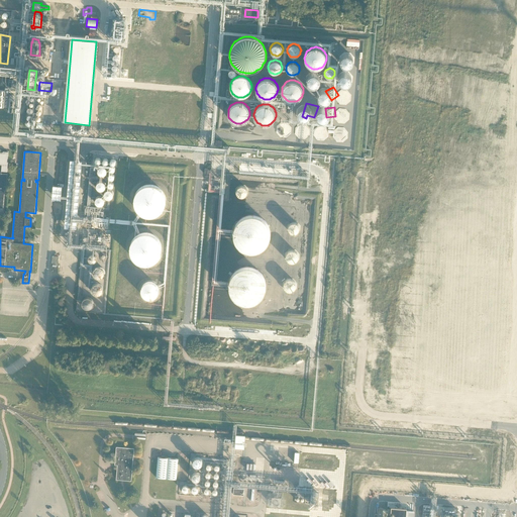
[(82,161),(71,160),(65,227),(77,228),(82,161)]
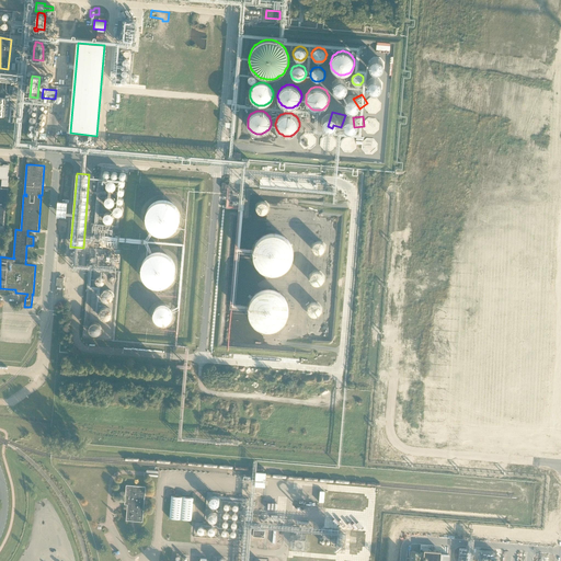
[(112,179),(111,179),(110,179),(109,180),(107,180),(107,181),(106,182),(106,183),(106,184),(106,185),(106,186),(107,187),(109,189),(110,189),(111,189),(112,189),(113,189),(114,189),(114,187),(115,187),(115,186),(116,186),(116,185),(116,184),(116,183),(116,182),(115,182),(115,181),(115,180),(114,180),(113,179),(112,179)]
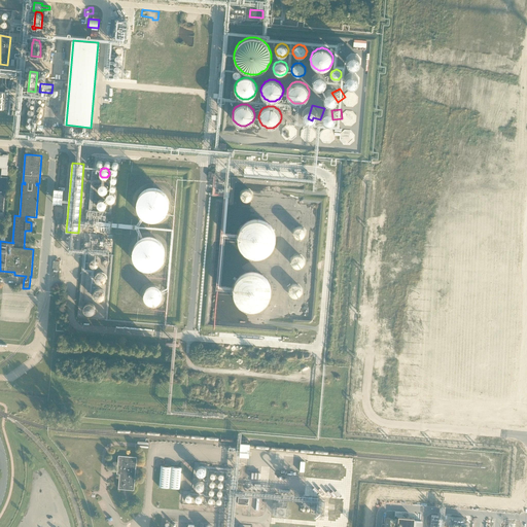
[(104,183),(103,183),(102,183),(101,184),(100,184),(100,185),(99,185),(99,186),(99,187),(99,188),(99,189),(99,190),(100,190),(100,191),(101,192),(102,192),(103,192),(104,192),(105,192),(106,192),(106,191),(107,191),(107,190),(108,190),(108,189),(108,188),(108,187),(108,186),(107,186),(107,185),(106,184),(105,184),(105,183),(104,183)]
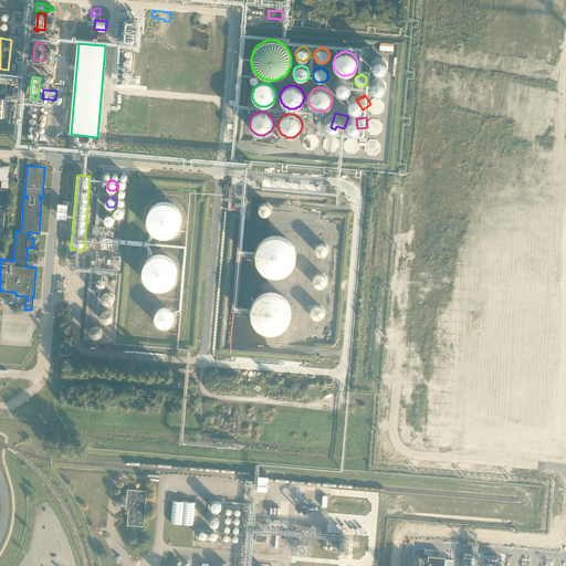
[(154,206),(153,207),(152,208),(150,209),(149,210),(149,211),(148,212),(148,213),(148,215),(147,216),(147,217),(147,218),(147,219),(147,220),(147,221),(147,222),(147,223),(148,224),(148,226),(148,227),(149,228),(150,229),(150,230),(152,231),(152,232),(153,232),(154,233),(155,234),(156,234),(157,236),(158,237),(159,237),(160,237),(161,237),(163,238),(164,238),(165,238),(166,238),(167,238),(168,237),(169,237),(170,237),(171,236),(173,236),(174,236),(175,234),(176,233),(177,233),(177,232),(178,231),(179,231),(179,230),(180,229),(180,228),(181,227),(181,226),(182,224),(182,223),(182,222),(182,221),(182,220),(182,219),(182,218),(182,217),(182,216),(182,215),(182,213),(181,212),(181,211),(180,211),(180,210),(179,209),(179,208),(178,207),(177,207),(176,206),(176,205),(175,205),(174,203),(173,203),(171,202),(170,202),(169,202),(168,202),(167,201),(166,201),(165,201),(164,201),(163,201),(161,202),(160,202),(159,202),(158,203),(157,203),(156,203),(155,205),(154,206)]
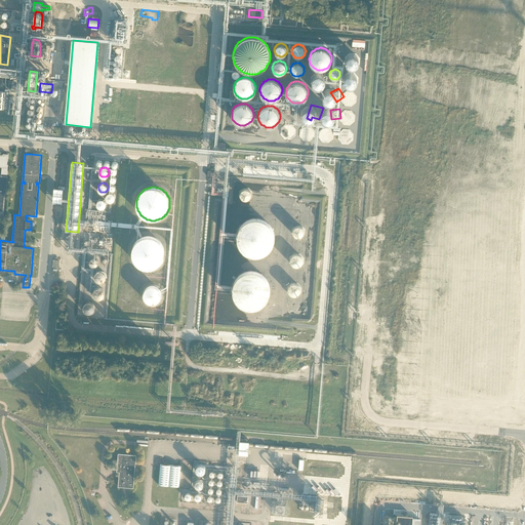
[(240,194),(241,196),(242,198),(244,199),(246,199),(247,199),(249,198),(250,196),(251,194),(250,192),(249,190),(247,189),(245,188),(243,189),(241,190),(240,192),(240,194)]
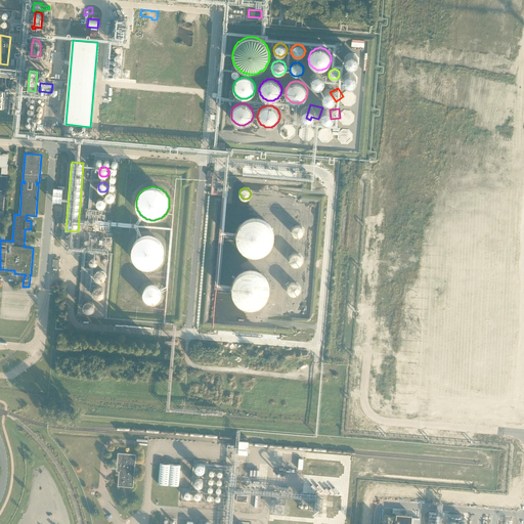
[(53,202),(61,203),(62,188),(54,188),(53,202)]
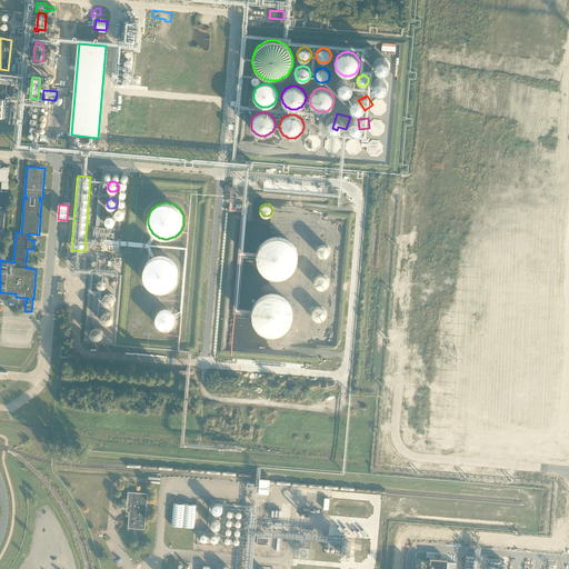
[(120,208),(119,208),(118,208),(117,208),(116,209),(116,210),(115,211),(115,212),(115,213),(115,215),(116,215),(116,216),(117,216),(117,217),(118,217),(119,218),(120,218),(121,218),(121,217),(122,217),(123,216),(125,215),(125,213),(125,212),(125,211),(125,210),(123,209),(122,208),(121,208),(120,208)]
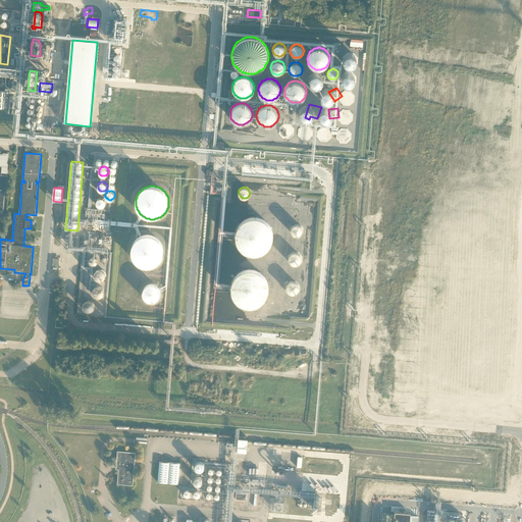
[(102,197),(101,197),(100,197),(99,197),(99,198),(98,198),(97,199),(97,200),(97,201),(96,201),(96,202),(97,202),(97,203),(97,204),(98,205),(99,205),(99,206),(100,206),(101,206),(102,206),(103,206),(103,205),(104,205),(105,204),(105,203),(106,203),(106,202),(106,201),(106,200),(105,200),(105,199),(105,198),(104,198),(103,197),(102,197)]
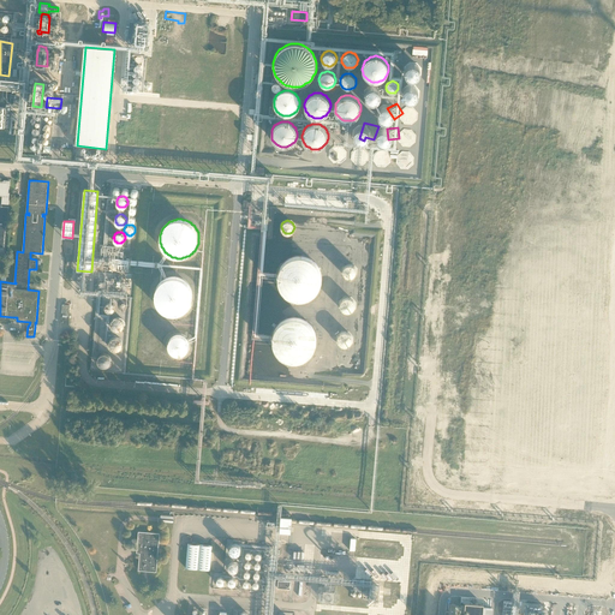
[(306,256),(303,255),(298,255),(293,255),(290,257),(286,260),(282,263),(280,267),(279,270),(278,275),(278,280),(279,284),(281,288),(284,292),(287,294),(291,297),(294,298),(299,299),(304,298),(308,297),(312,296),(316,292),(318,288),(321,285),(322,280),(322,276),(321,272),(320,267),(317,263),(315,260),(311,257),(306,256)]
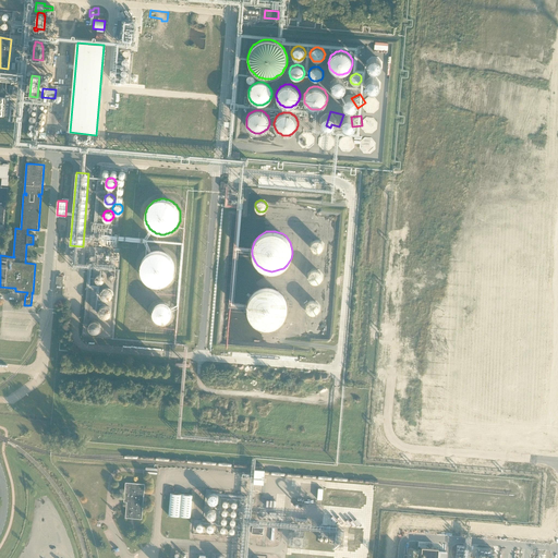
[(311,245),(312,247),(313,250),(315,251),(317,251),(318,251),(320,250),(322,247),(323,245),(322,243),(320,241),(318,240),(316,239),(314,240),(312,241),(311,243),(311,245)]
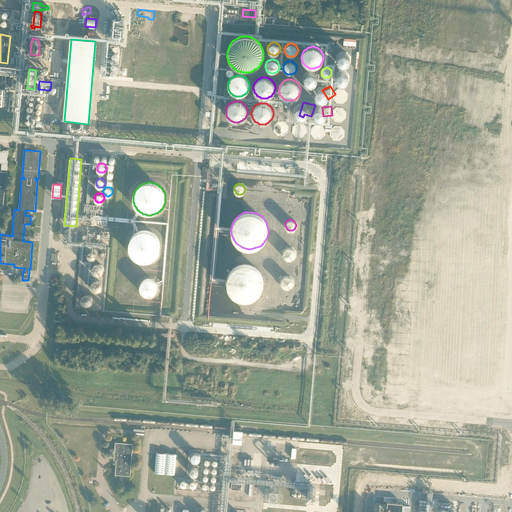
[(132,236),(132,237),(131,238),(130,239),(130,240),(130,241),(129,242),(129,243),(129,244),(128,245),(128,246),(128,247),(128,248),(129,249),(129,250),(129,251),(129,252),(130,253),(130,254),(131,255),(131,256),(132,257),(132,258),(133,258),(134,259),(135,260),(136,260),(137,261),(138,261),(139,262),(140,262),(141,262),(142,263),(143,263),(144,263),(145,263),(146,263),(147,263),(148,263),(149,262),(150,262),(151,262),(152,261),(153,261),(154,260),(155,259),(156,258),(157,257),(158,256),(159,255),(159,254),(160,253),(160,252),(160,251),(161,250),(161,249),(161,248),(161,247),(161,246),(161,244),(160,243),(160,242),(160,241),(160,240),(159,239),(159,238),(158,238),(157,237),(157,236),(156,235),(155,234),(154,234),(153,233),(152,232),(151,232),(150,231),(149,231),(148,231),(147,231),(145,231),(144,231),(143,231),(142,231),(141,231),(140,231),(139,231),(138,232),(137,232),(136,233),(135,233),(135,234),(134,235),(133,235),(132,236)]
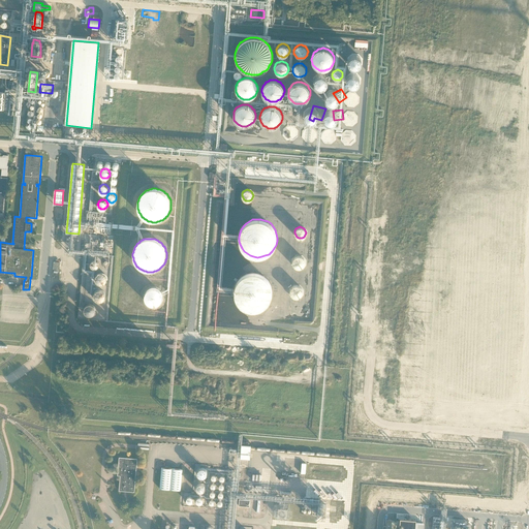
[(292,262),(293,265),(294,267),(297,268),(299,268),(301,268),(302,267),(304,265),(304,262),(304,260),(303,258),(301,256),(298,256),(296,257),(294,258),(292,260),(292,262)]
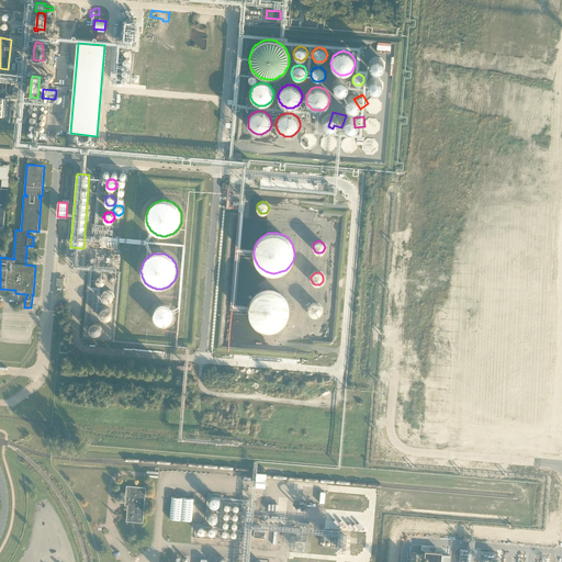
[(64,290),(65,290),(65,289),(64,289),(64,285),(63,285),(64,277),(59,276),(59,278),(57,278),(56,287),(57,287),(57,289),(56,289),(56,295),(63,296),(64,290)]
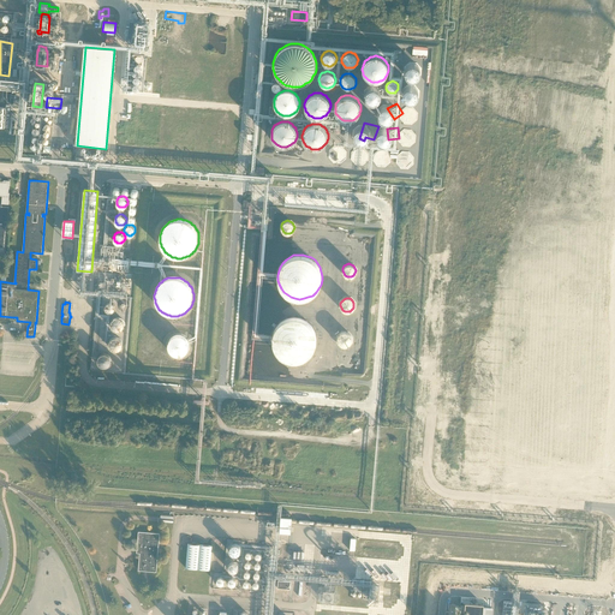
[(111,302),(109,302),(108,303),(107,303),(107,304),(106,304),(106,305),(105,306),(105,308),(106,309),(106,310),(107,310),(107,311),(108,311),(109,311),(111,311),(112,311),(113,311),(113,310),(114,310),(114,309),(114,308),(114,306),(114,305),(114,304),(113,304),(113,303),(112,303),(111,302)]
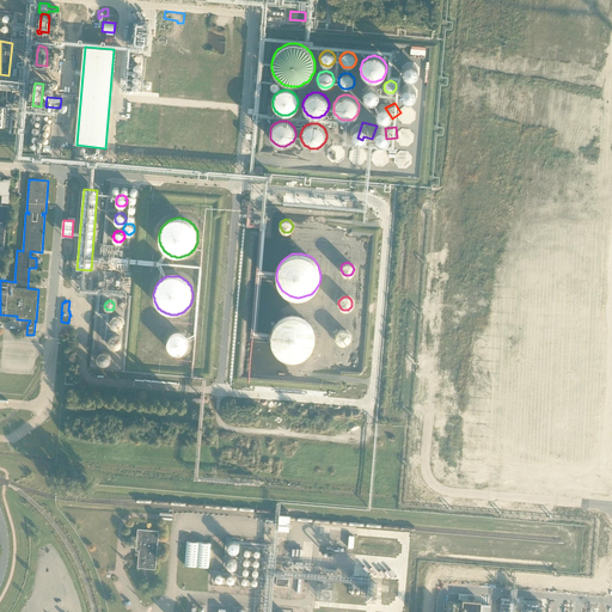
[(117,316),(116,316),(115,316),(114,317),(112,317),(112,318),(111,318),(111,319),(110,320),(110,322),(110,323),(110,324),(111,325),(111,326),(112,326),(112,328),(114,328),(115,329),(116,329),(117,329),(118,329),(120,329),(120,328),(121,328),(122,326),(122,325),(123,325),(123,324),(123,323),(123,322),(123,320),(123,319),(122,319),(122,318),(121,318),(121,317),(120,317),(118,316),(117,316)]
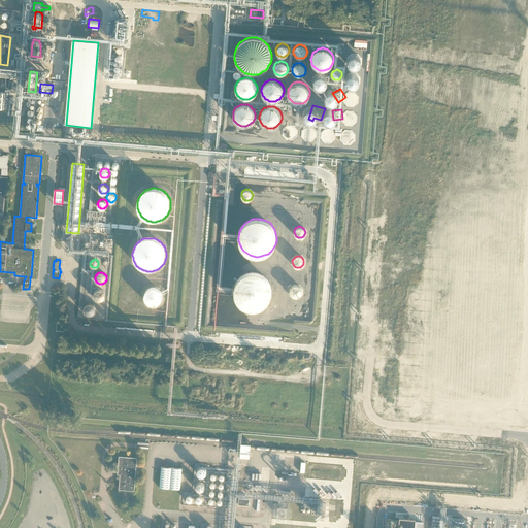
[(258,273),(254,272),(250,272),(246,272),(242,274),(239,276),(237,279),(235,283),(233,286),(233,290),(233,294),(234,297),(235,301),(238,304),(240,306),(244,308),(248,309),(252,310),(256,309),(259,308),(262,306),(265,304),(268,301),(269,298),(270,294),(271,290),(270,287),(269,283),(267,279),(264,276),(261,274),(258,273)]
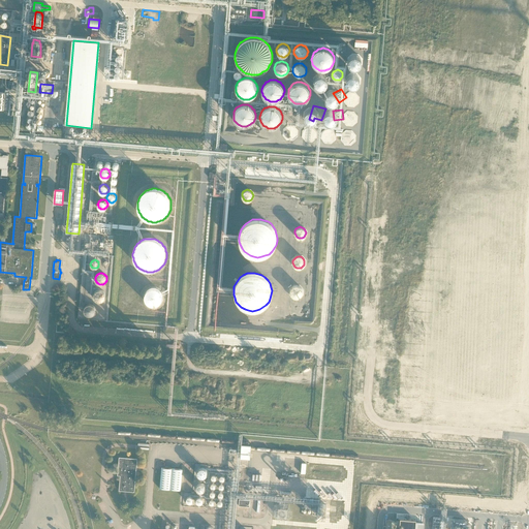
[(290,293),(290,296),(292,298),(293,299),(296,299),(298,299),(300,297),(301,296),(302,293),(301,290),(300,289),(298,287),(296,287),(293,288),(291,289),(290,291),(290,293)]
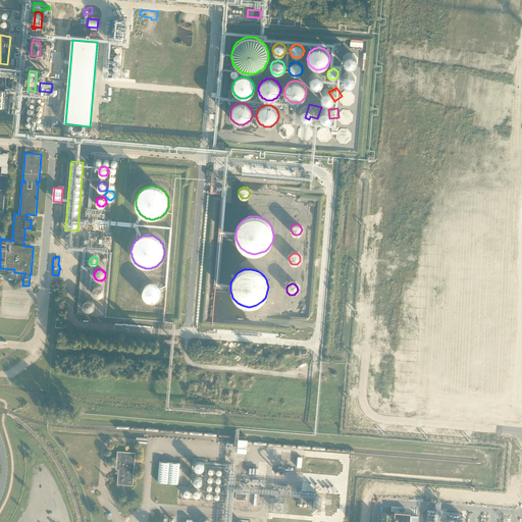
[(98,286),(97,286),(96,286),(95,286),(94,288),(94,289),(93,289),(93,290),(93,291),(92,291),(92,292),(92,293),(93,294),(93,295),(94,296),(95,297),(96,297),(97,298),(98,298),(99,298),(100,298),(100,297),(101,297),(102,296),(103,295),(103,294),(104,293),(104,292),(104,291),(103,291),(103,290),(103,289),(102,289),(102,288),(101,288),(101,286),(100,286),(99,286),(98,286)]
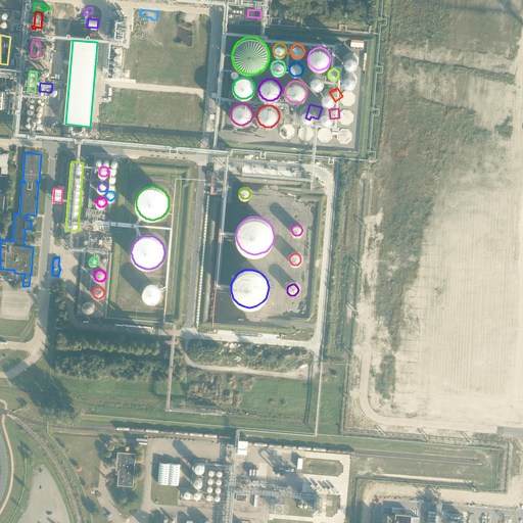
[(144,293),(144,294),(144,295),(144,296),(144,297),(145,298),(145,299),(146,300),(147,301),(148,301),(148,302),(149,302),(150,302),(151,302),(152,302),(153,302),(154,302),(155,302),(156,301),(157,300),(158,299),(159,298),(159,297),(159,296),(160,295),(160,294),(160,293),(159,293),(159,292),(159,291),(158,290),(158,289),(157,289),(157,288),(156,288),(155,287),(154,287),(153,287),(152,287),(151,287),(150,287),(149,287),(148,287),(147,288),(146,289),(145,290),(145,291),(144,291),(144,292),(144,293)]
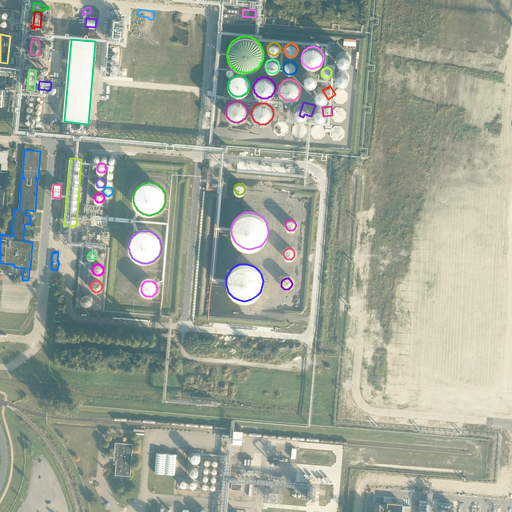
[(87,294),(86,294),(85,294),(84,295),(83,295),(83,296),(82,296),(82,297),(81,298),(81,299),(81,300),(81,301),(82,302),(82,303),(83,304),(84,304),(84,305),(85,305),(86,305),(87,305),(88,305),(89,305),(90,304),(91,304),(91,303),(92,302),(92,301),(92,300),(92,299),(92,298),(92,297),(91,297),(91,296),(90,295),(89,295),(88,294),(87,294)]
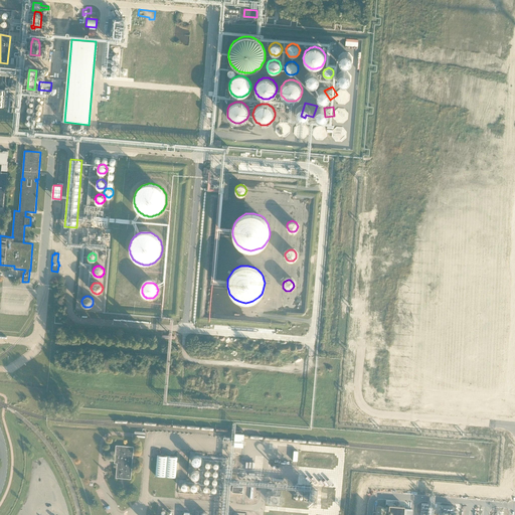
[(134,447),(116,445),(115,463),(117,463),(116,477),(131,478),(134,447)]
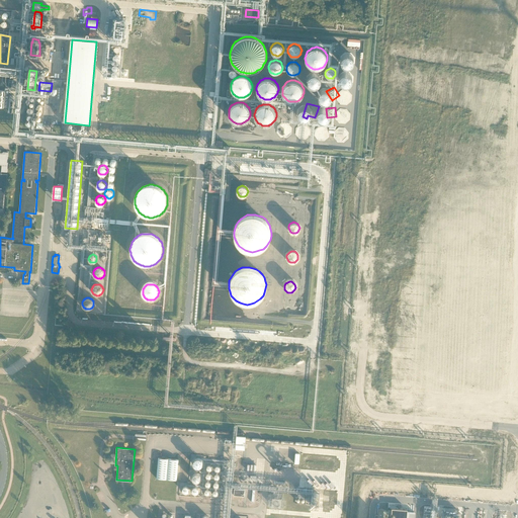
[(178,459),(158,457),(157,478),(177,480),(178,459)]
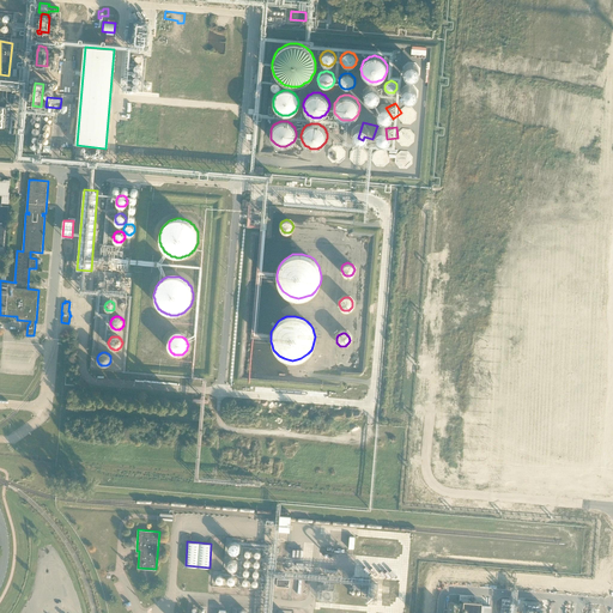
[(235,541),(234,541),(232,541),(231,542),(230,542),(230,544),(229,544),(229,545),(229,546),(229,547),(229,548),(229,550),(230,551),(231,552),(232,552),(234,553),(235,553),(236,552),(237,552),(237,551),(238,551),(238,550),(240,548),(240,547),(240,546),(240,545),(238,544),(237,542),(236,541),(235,541)]
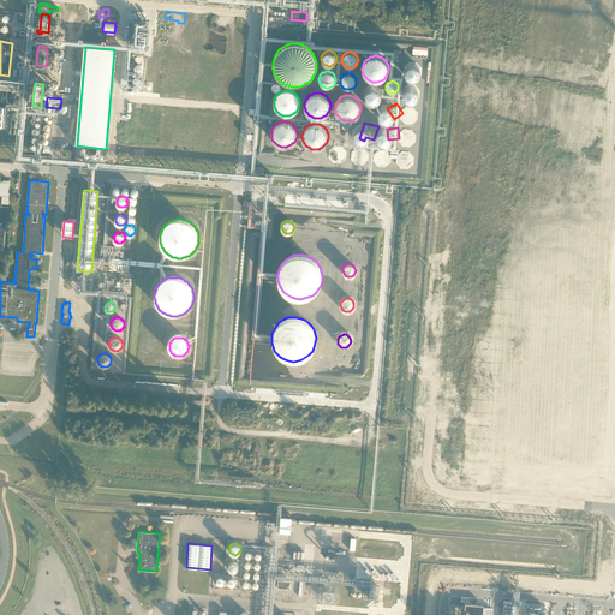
[(236,562),(233,562),(231,562),(230,563),(228,566),(228,567),(230,569),(231,571),(232,572),(234,572),(237,571),(238,569),(238,567),(238,565),(237,563),(236,562)]
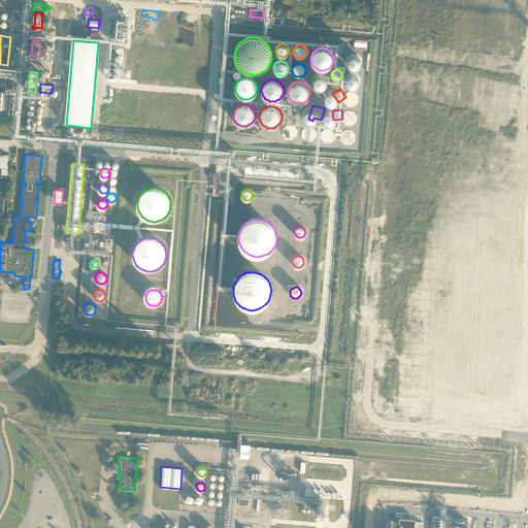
[(319,512),(326,512),(327,500),(319,500),(319,512)]
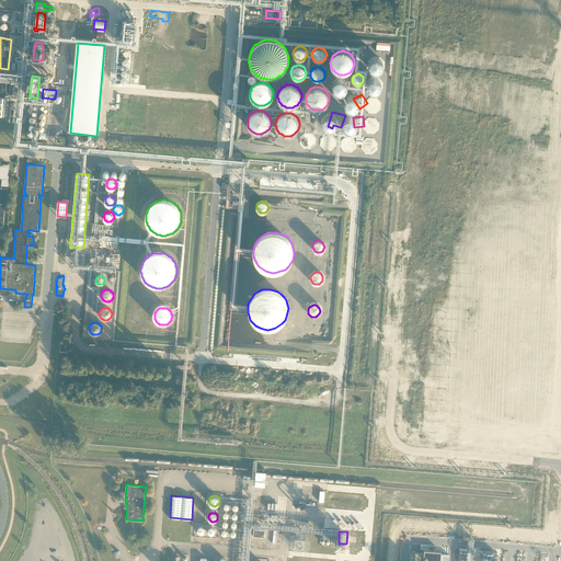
[(295,548),(305,548),(305,540),(296,539),(295,548)]
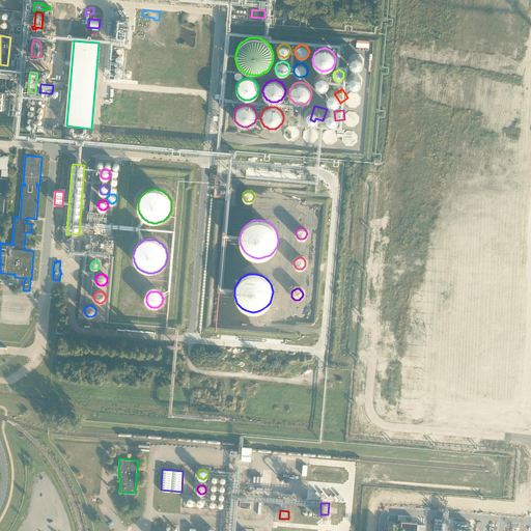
[(401,521),(400,530),(416,530),(418,522),(401,521)]
